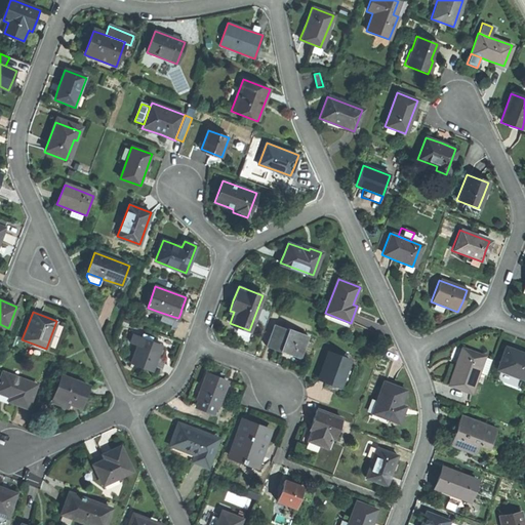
[(157,318),(171,324),(172,324),(174,317),(159,312),(157,318)]
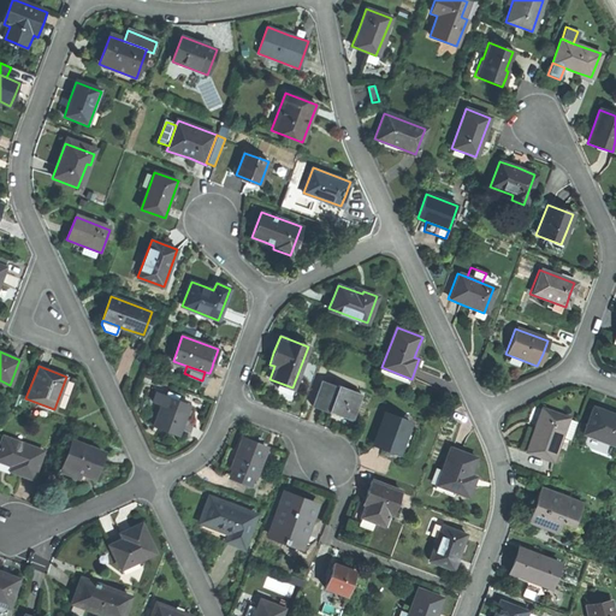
[(312,406),(330,413),(331,412),(338,414),(351,420),(362,394),(338,384),(338,385),(323,379),(312,406)]
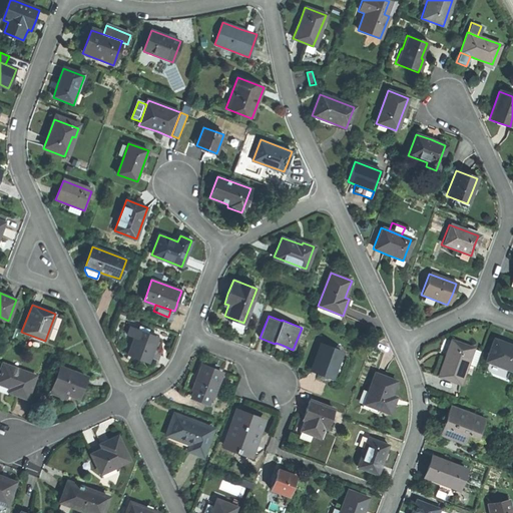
[(128,335),(135,338),(138,330),(131,327),(128,335)]
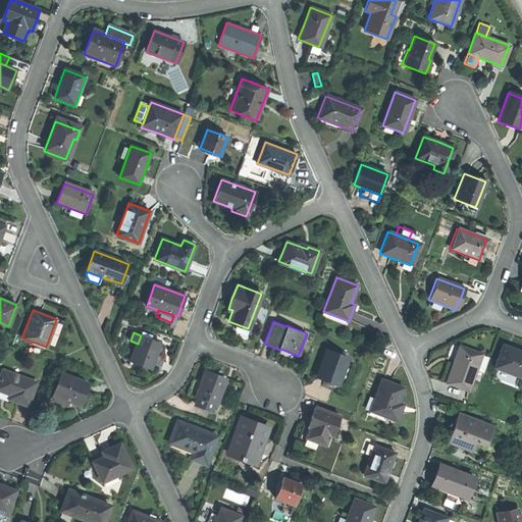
[(152,367),(160,345),(161,343),(150,338),(141,335),(138,344),(132,361),(152,368),(152,367)]
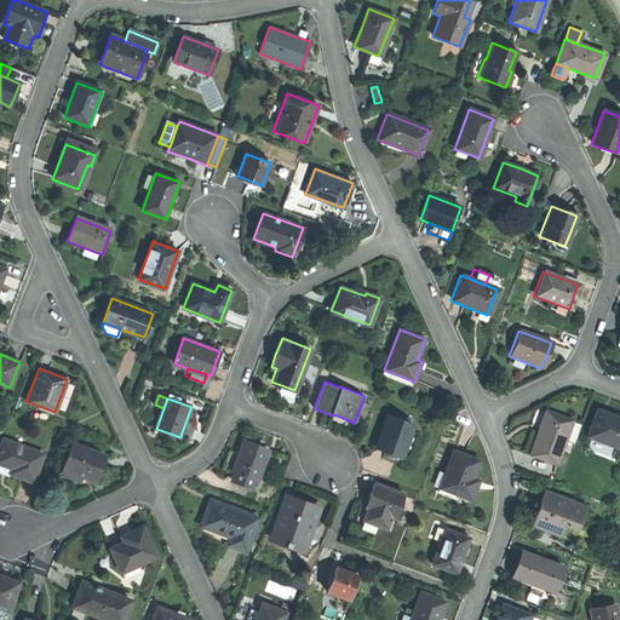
[(190,409),(181,436),(191,440),(195,429),(189,426),(190,423),(195,411),(190,409)]
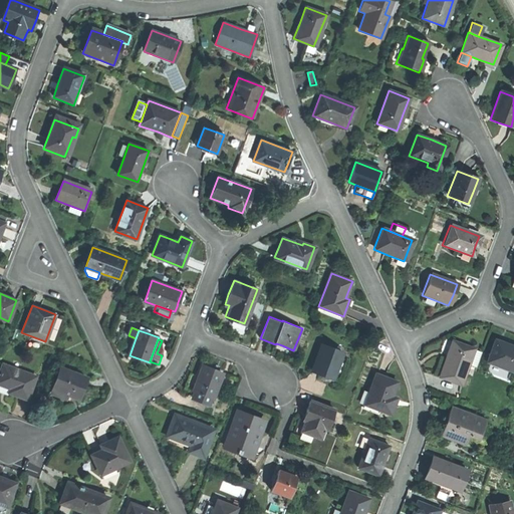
[(496,339),(488,361),(513,371),(513,346),(511,345),(496,339)]
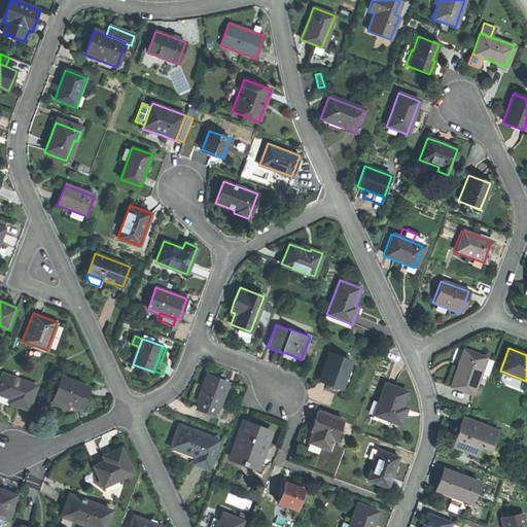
[(472,393),(481,374),(487,358),(487,357),(464,349),(457,369),(451,385),(472,393)]
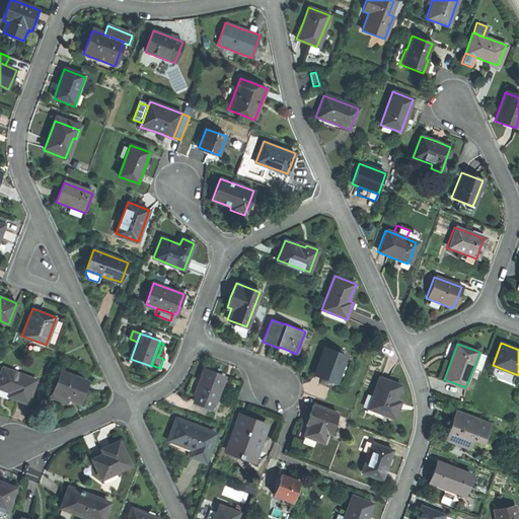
[(323,377),(337,382),(347,357),(325,348),(315,374),(323,377)]
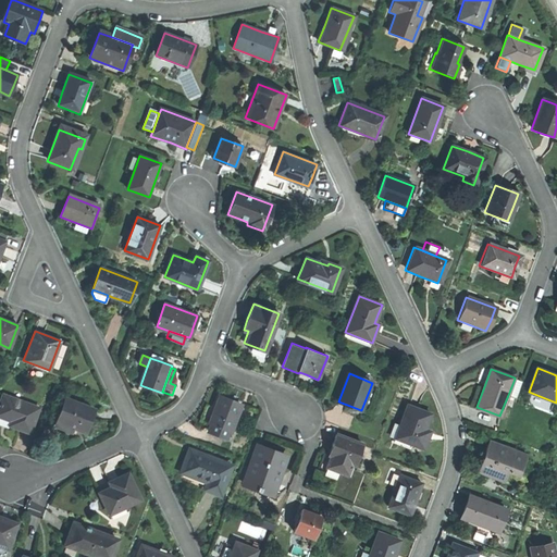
[(515,379),(508,395),(516,397),(521,382),(515,379)]
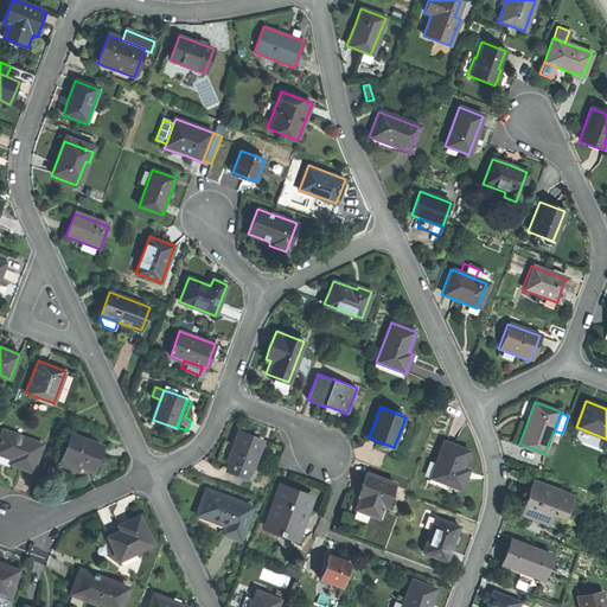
[(20,466),(32,471),(43,443),(4,429),(0,438),(0,453),(12,458),(10,462),(20,466)]
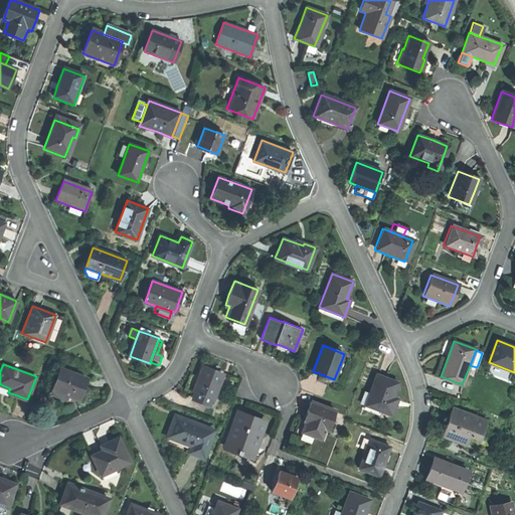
[(193,391),(195,391),(211,398),(213,398),(222,373),(212,370),(202,366),(193,391)]
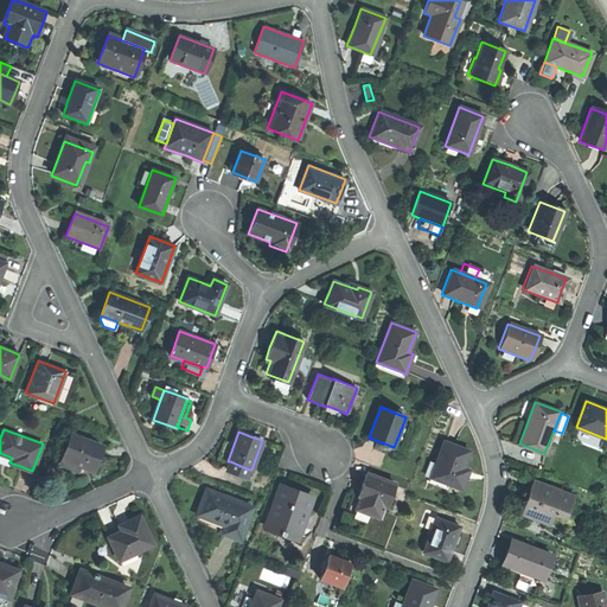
[(66,448),(61,461),(61,462),(74,467),(75,462),(83,465),(93,470),(102,445),(71,433),(66,448)]
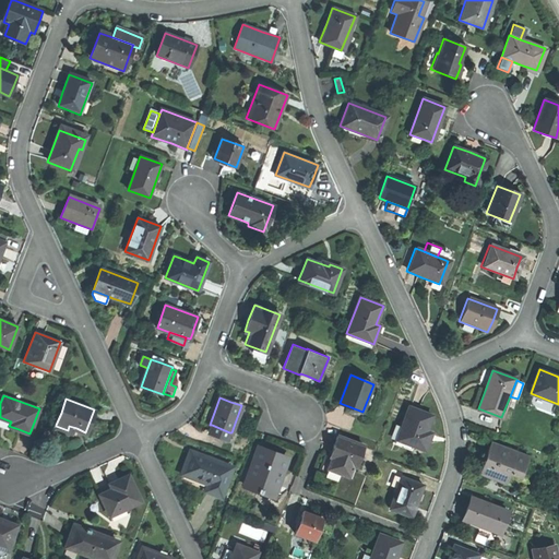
[(394,444),(412,451),(414,445),(425,450),(428,441),(431,432),(427,430),(433,415),(409,406),(394,444)]
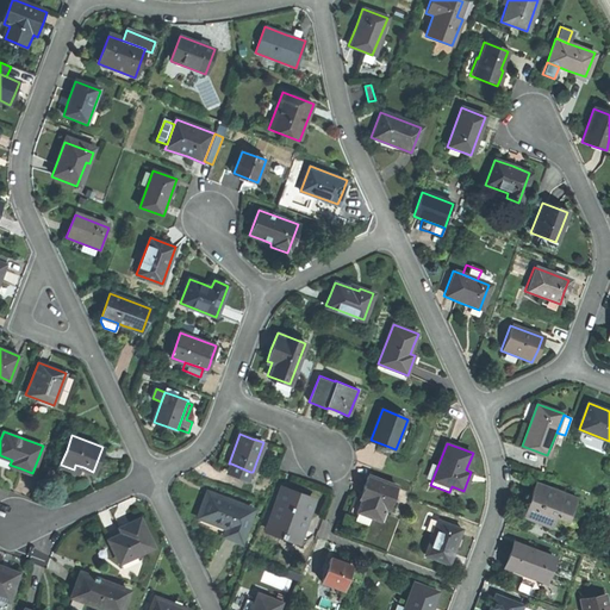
[(56,461),(61,464),(67,450),(61,448),(56,461)]
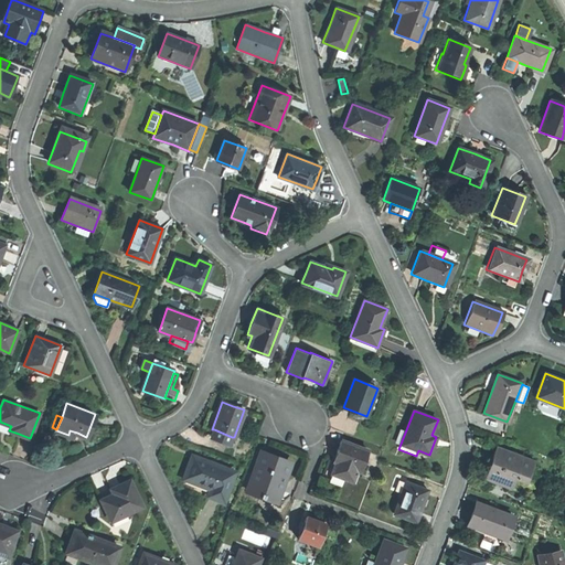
[(214,429),(211,437),(230,445),(232,437),(214,429)]
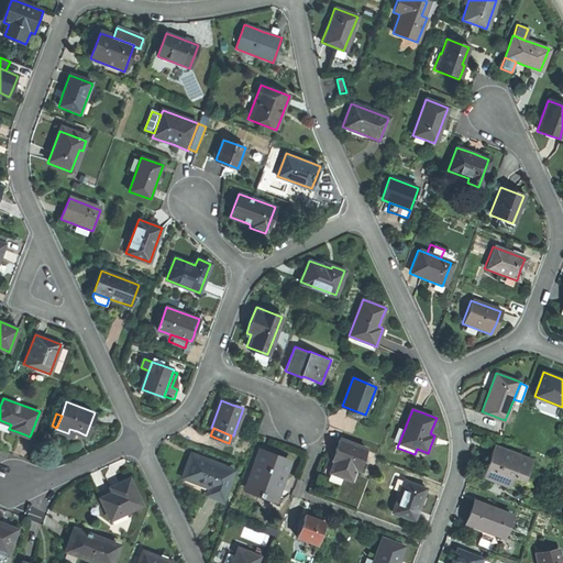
[(330,473),(350,481),(354,470),(359,471),(366,450),(340,439),(335,450),(331,461),(334,461),(330,473)]
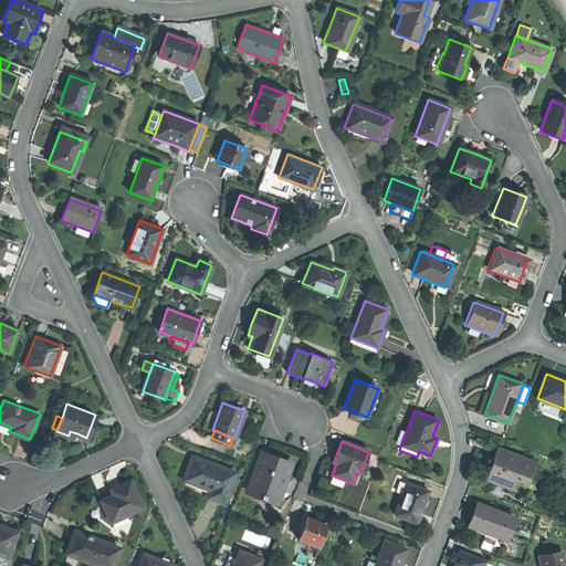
[(513,490),(516,479),(522,464),(524,458),(498,447),(491,464),(485,479),(513,490)]
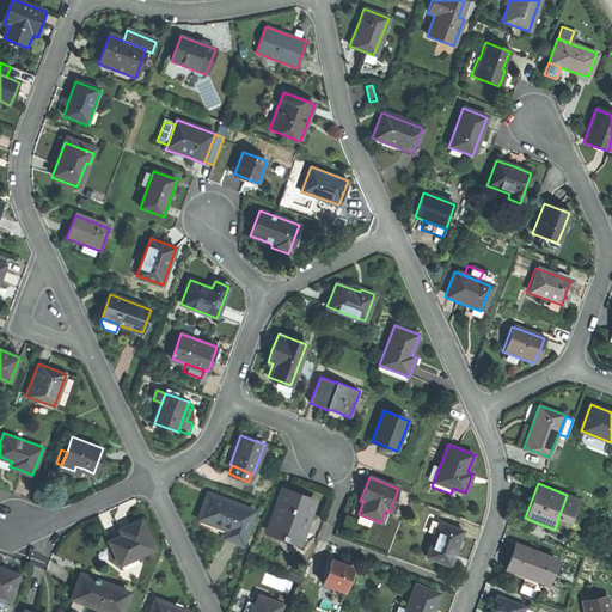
[(267,531),(300,544),(316,502),(298,496),(282,490),(267,531)]
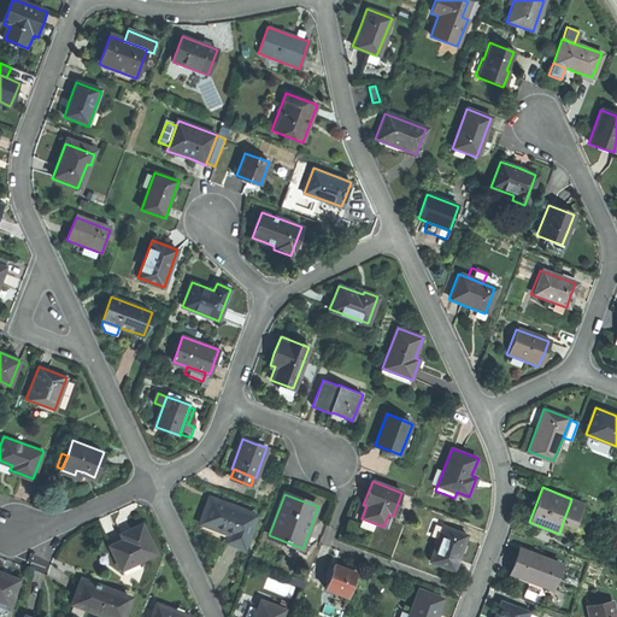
[(227,541),(244,548),(256,516),(210,499),(200,523),(217,530),(229,534),(227,541)]
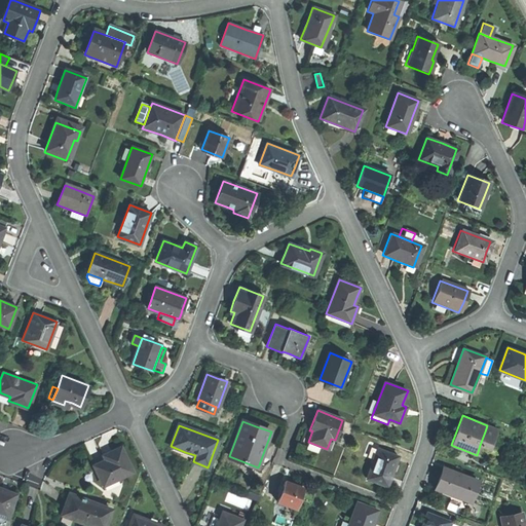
[(496,428),(487,425),(485,431),(493,435),(496,428)]
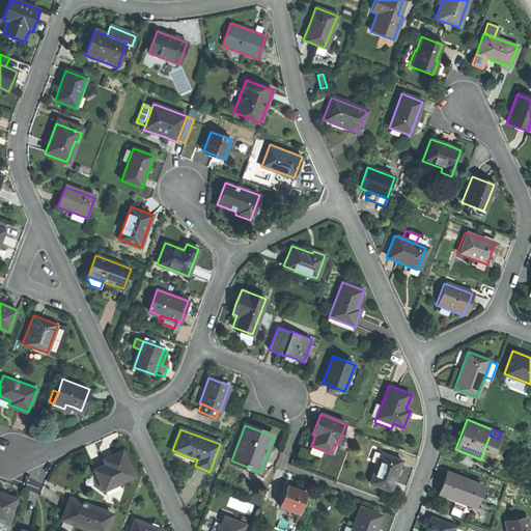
[(490,436),(484,449),(493,452),(498,439),(490,436)]
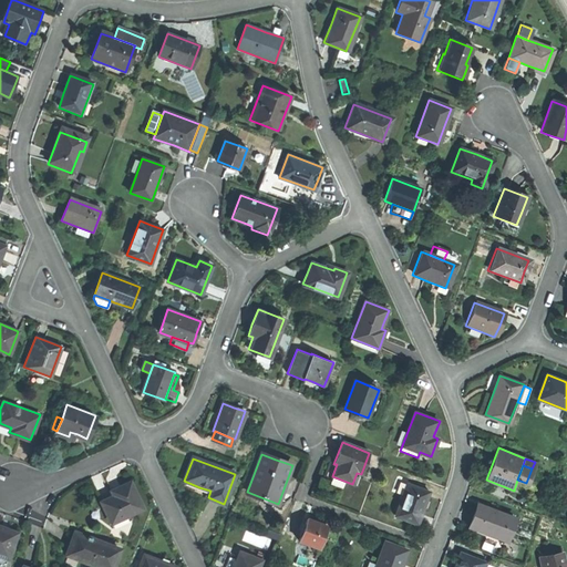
[(114,527),(133,519),(130,514),(144,507),(132,482),(122,486),(113,490),(115,495),(102,501),(114,527)]
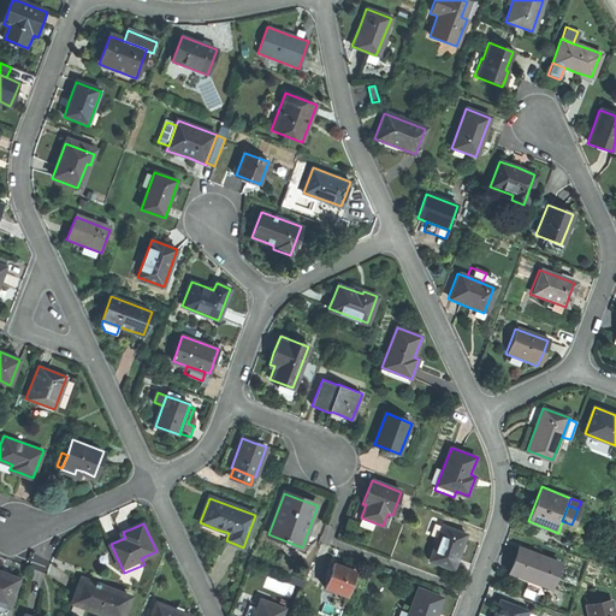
[(443,526),(430,560),(452,569),(460,552),(466,535),(443,526)]
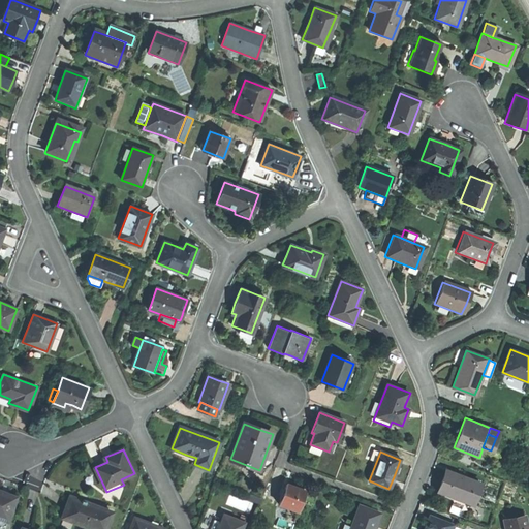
[(438,492),(472,505),(480,484),(446,471),(442,483),(438,492)]
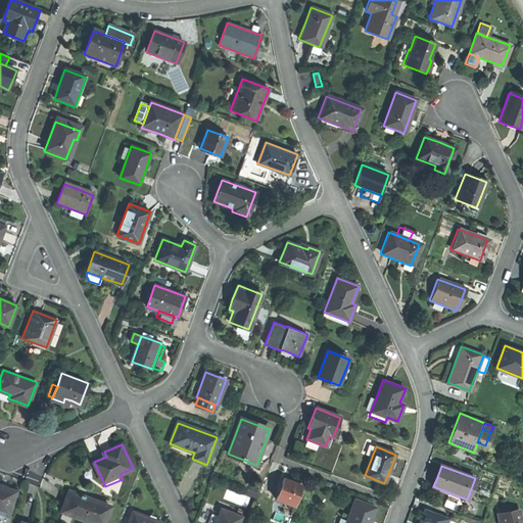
[(294,506),(302,485),(290,481),(283,478),(275,498),(294,506)]
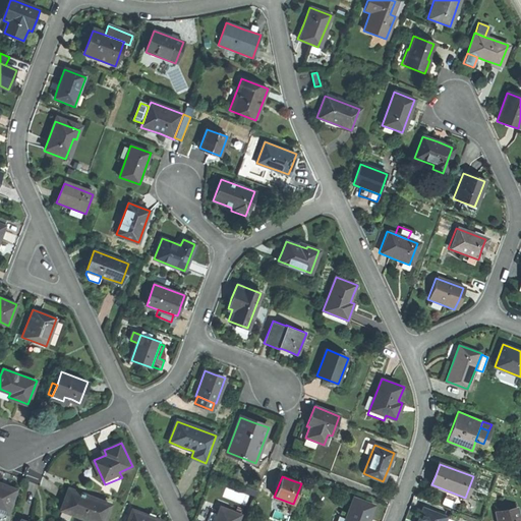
[(0,519),(2,520),(5,513),(6,513),(15,489),(0,483),(0,519)]
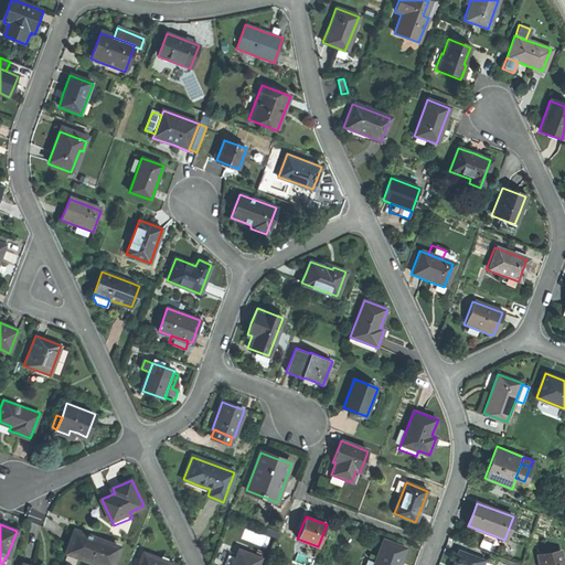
[(114,564),(121,547),(76,530),(72,542),(67,552),(102,564),(114,564)]
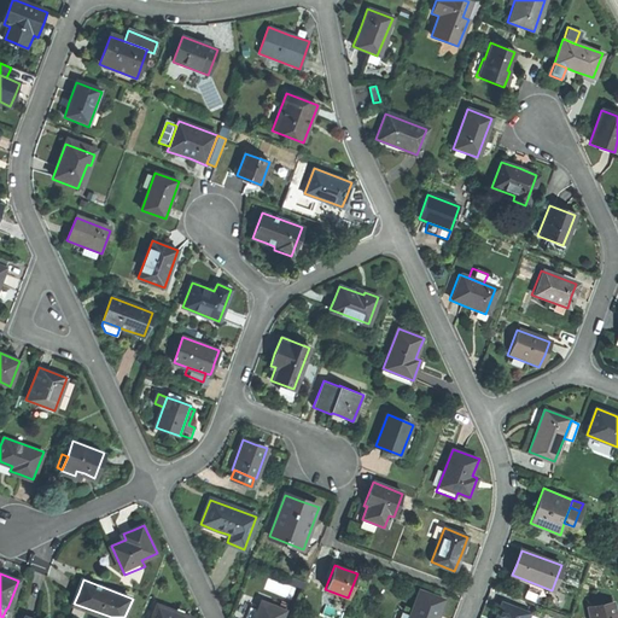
[(408,617),(437,617),(444,600),(419,590),(408,617)]
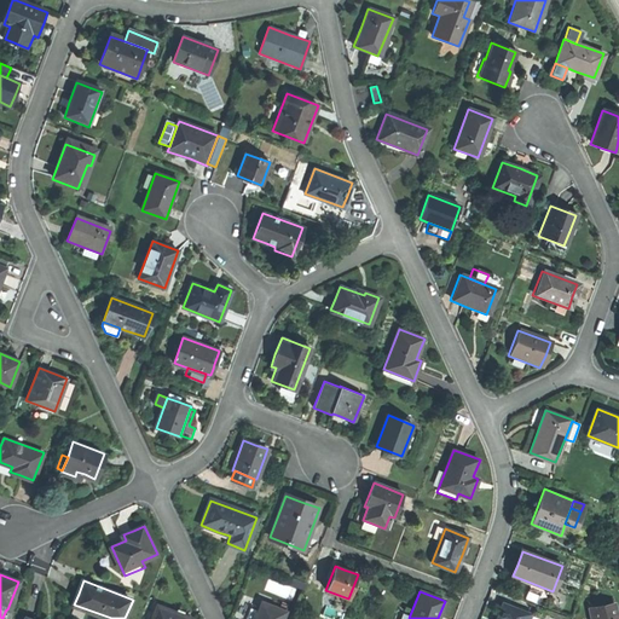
[(531,613),(502,602),(496,618),(495,618),(527,618),(531,614),(531,613)]
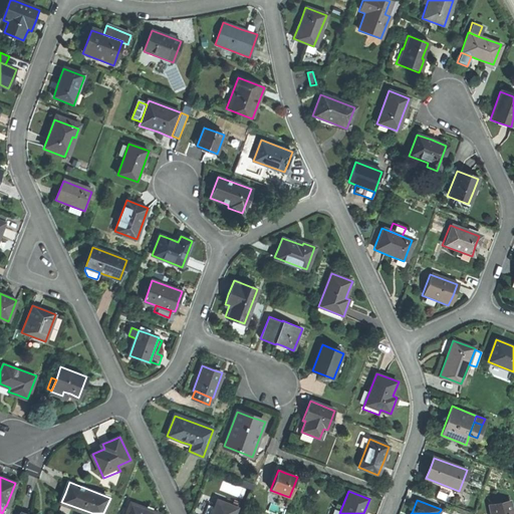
[(236,513),(239,509),(219,501),(213,513),(236,513)]
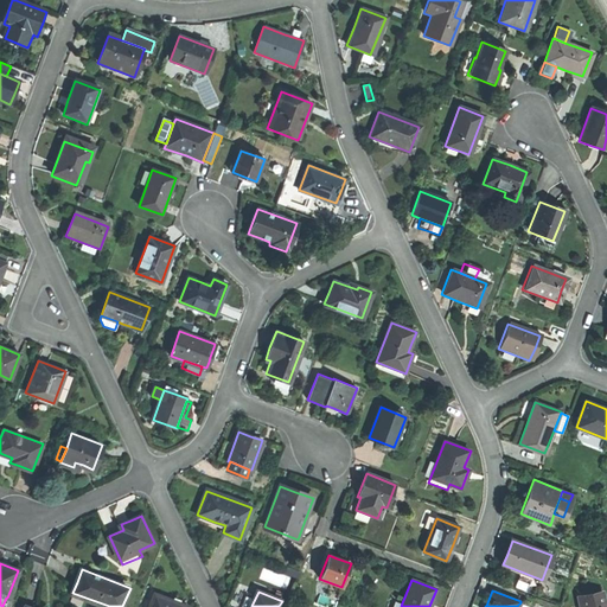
[(606,606),(606,602),(604,592),(580,596),(582,606),(606,606)]
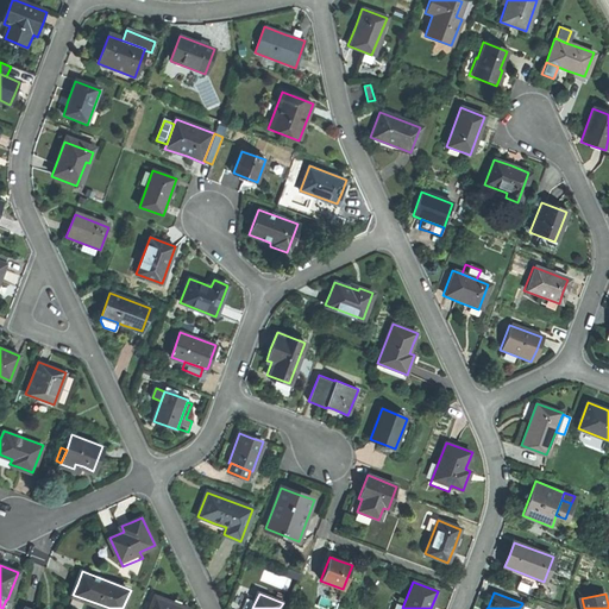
[(188,608),(189,608),(175,602),(155,595),(149,608),(188,608)]
